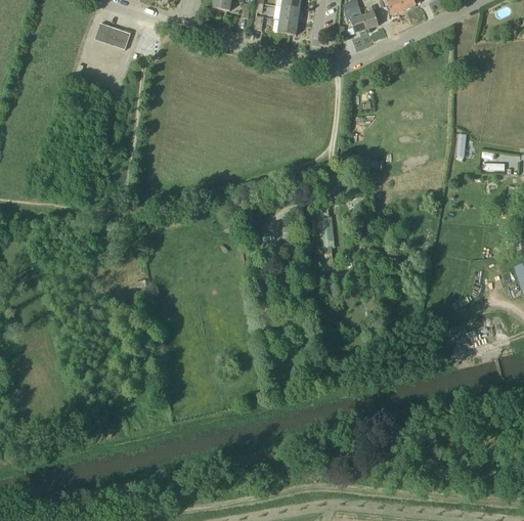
[(229,9),(231,0),(213,0),(212,7),(229,9)]
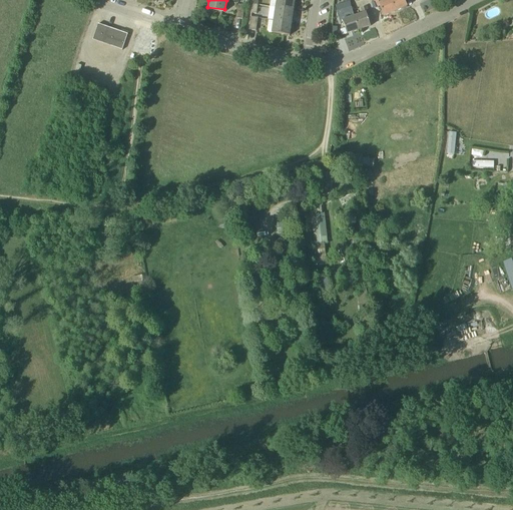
[(294,8),(295,0),(277,0),(276,5),(294,8)]
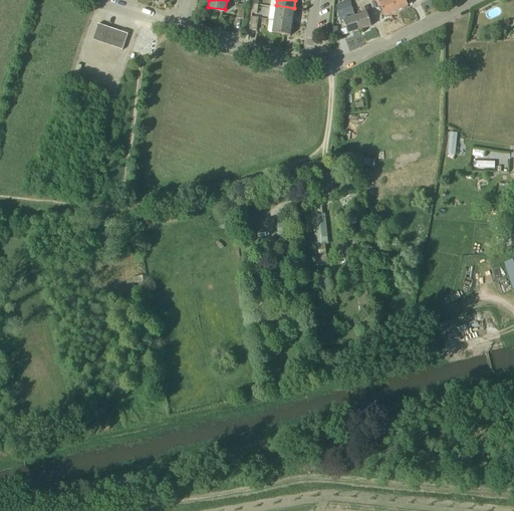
[(397,9),(392,0),(375,0),(378,5),(380,4),(386,14),(397,9)]
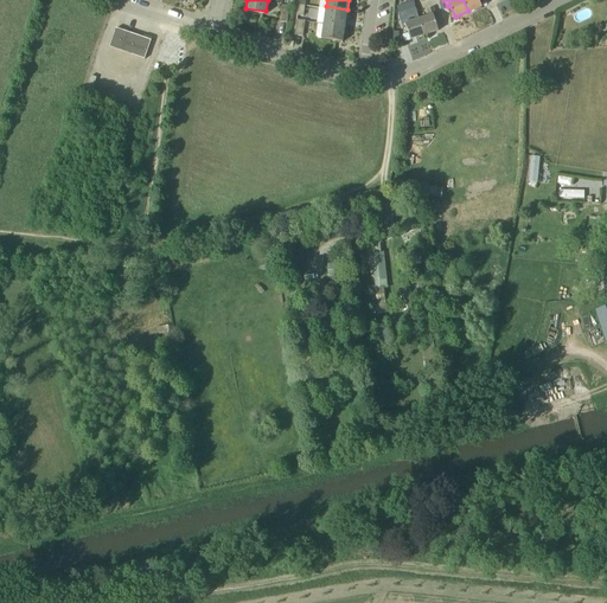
[(462,0),(468,11),(481,5),(479,0),(462,0)]
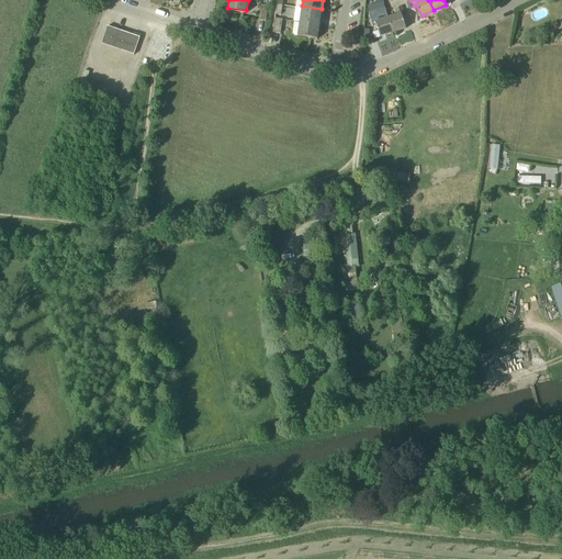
[(266,19),(268,8),(269,3),(261,2),(260,7),(258,18),(266,19)]
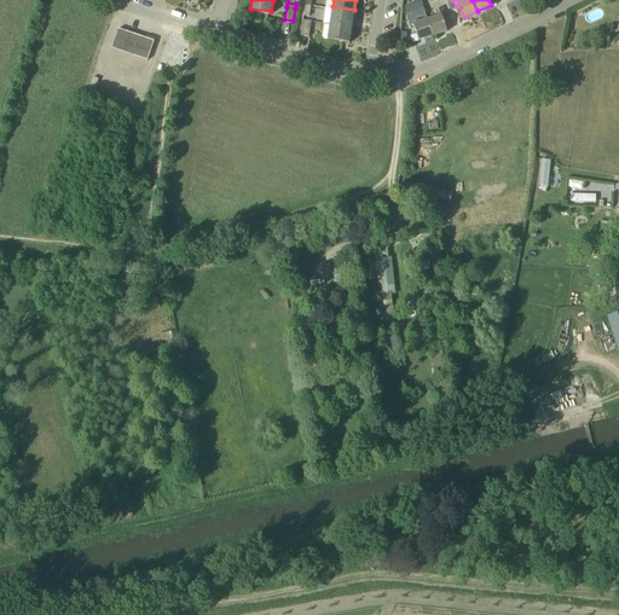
[(433,33),(428,17),(423,5),(406,11),(411,25),(415,25),(418,38),(433,33)]
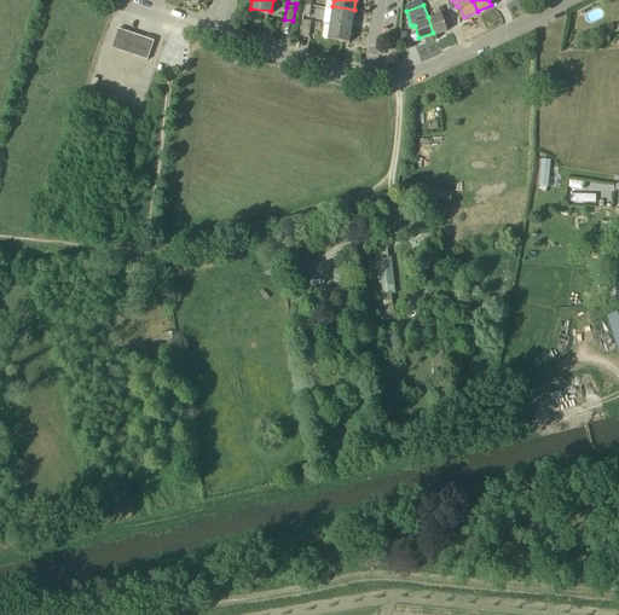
[(433,33),(447,28),(443,16),(445,15),(443,5),(435,7),(438,13),(428,17),(433,33)]
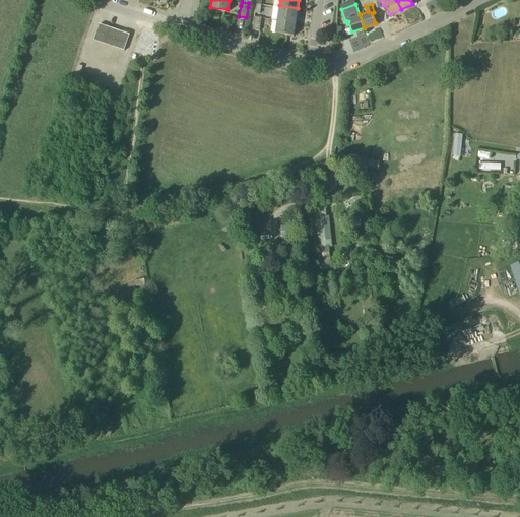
[(296,20),(298,8),(279,5),(277,18),(296,20)]
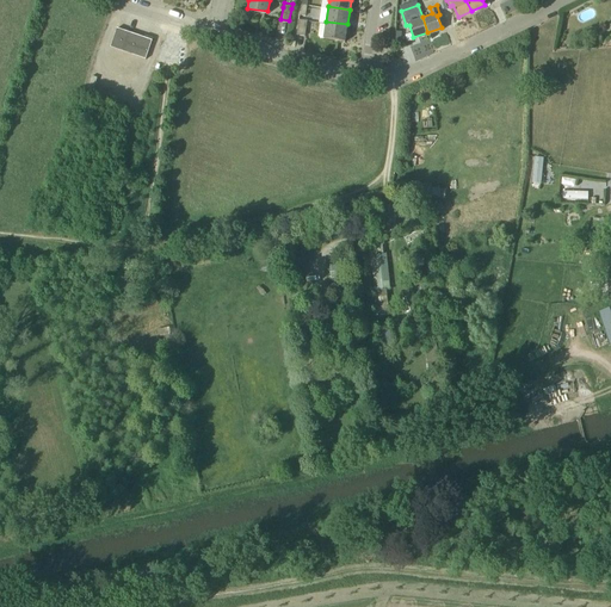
[(304,33),(307,22),(307,18),(298,17),(296,32),(304,33)]
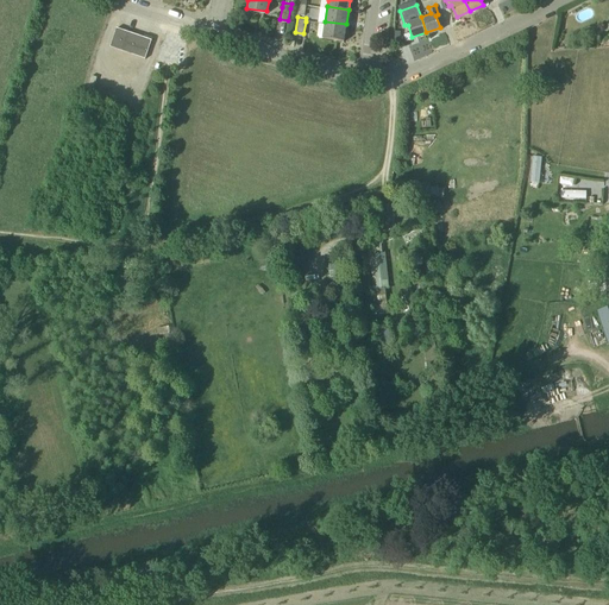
[(346,24),(325,21),(325,23),(322,37),(344,39),(346,24)]
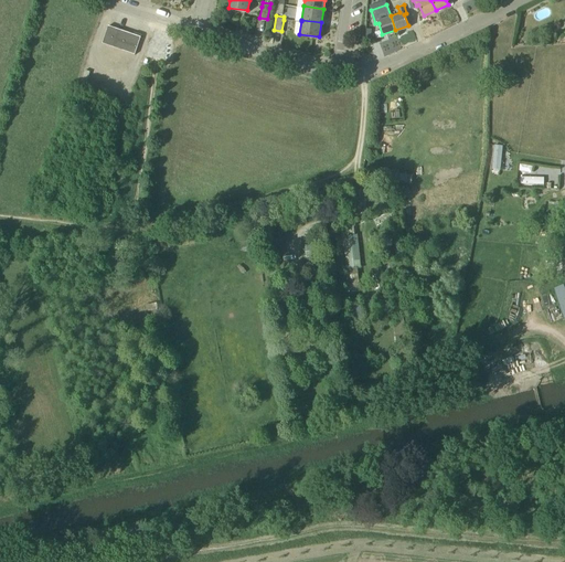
[(135,53),(141,34),(108,23),(102,42),(135,53)]
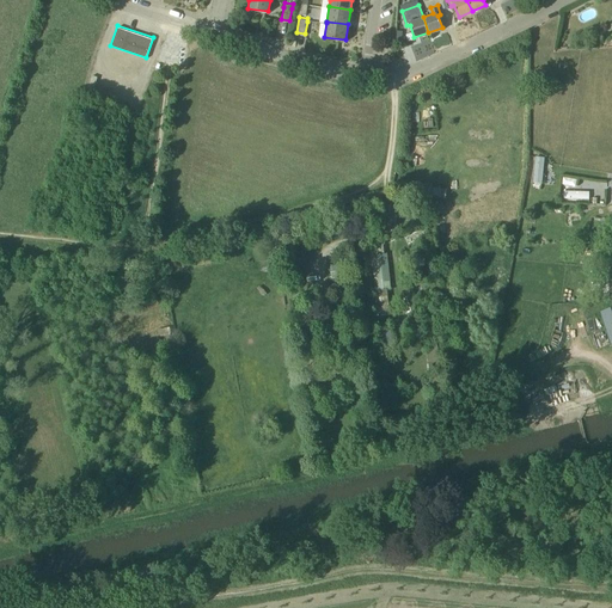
[(601,216),(597,243),(605,244),(610,217),(601,216)]
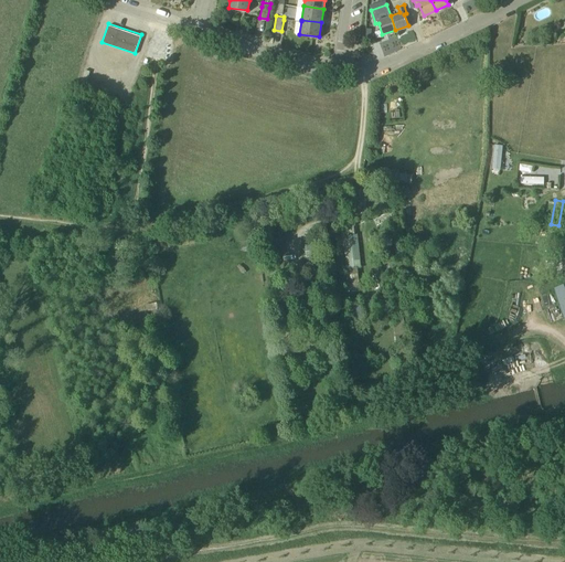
[(558,261),(564,241),(564,224),(562,223),(550,257),(558,261)]
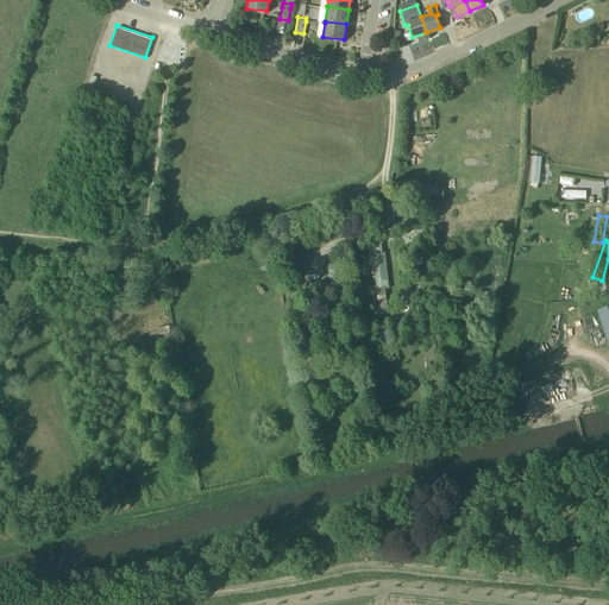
[(608,304),(597,308),(608,340),(608,339),(608,304)]
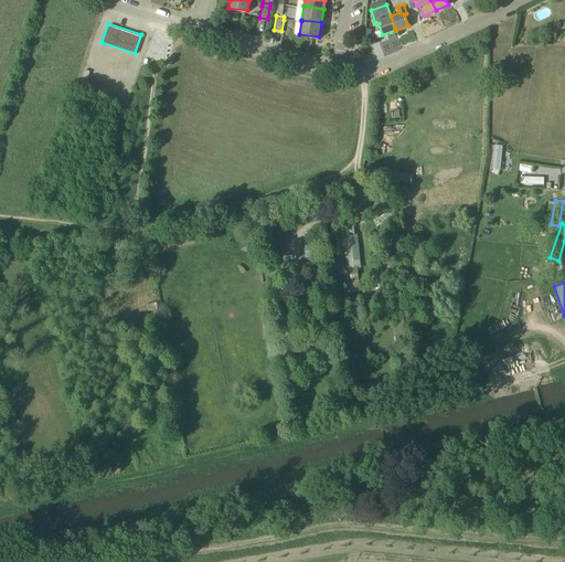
[(291,299),(279,298),(279,311),(291,313),(291,299)]
